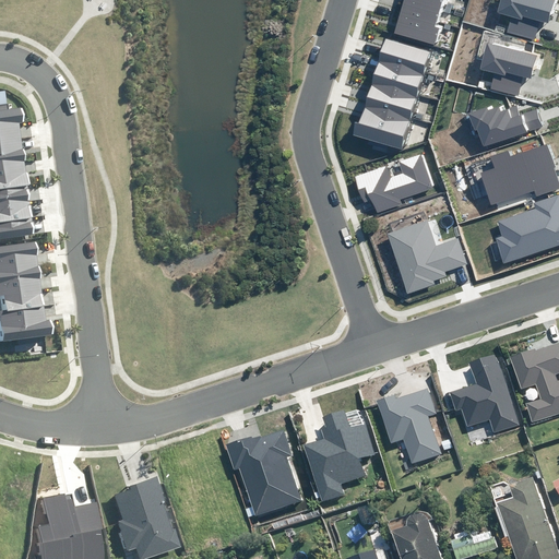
[(436,38),(447,0),(402,0),(395,27),(436,38)]
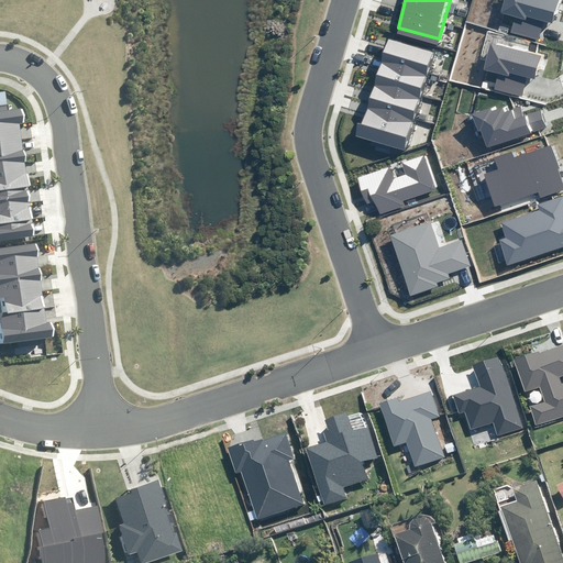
[(510,33),(539,40),(543,22),(553,24),(559,0),(504,0),(501,13),(515,17),(510,33)]
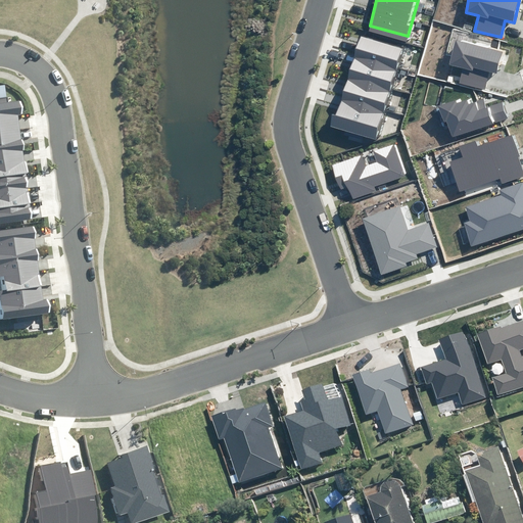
[(383,122),(409,43),(366,30),(341,108),(383,122)]
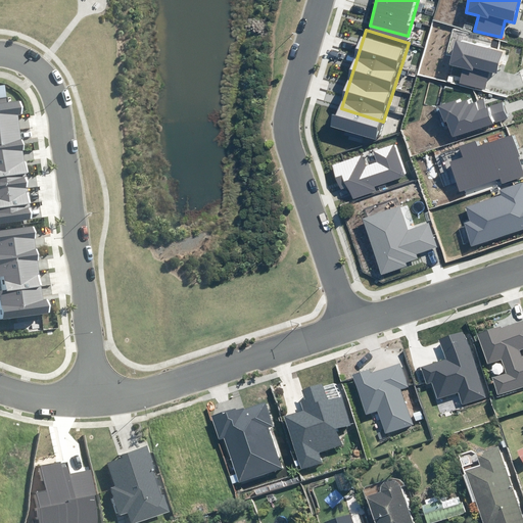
[(450,81),(485,89),(489,72),(496,74),(502,52),(456,40),(449,64),(455,66),(450,81)]
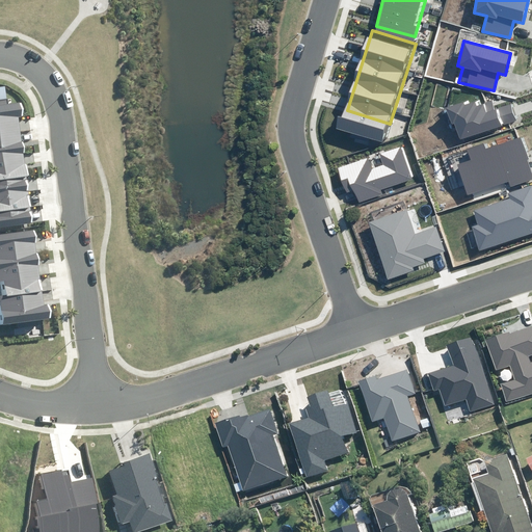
[(455,124),(460,139),(516,118),(511,104),(495,110),(491,101),(476,106),(475,103),(466,106),(463,101),(445,108),(451,125),(455,124)]
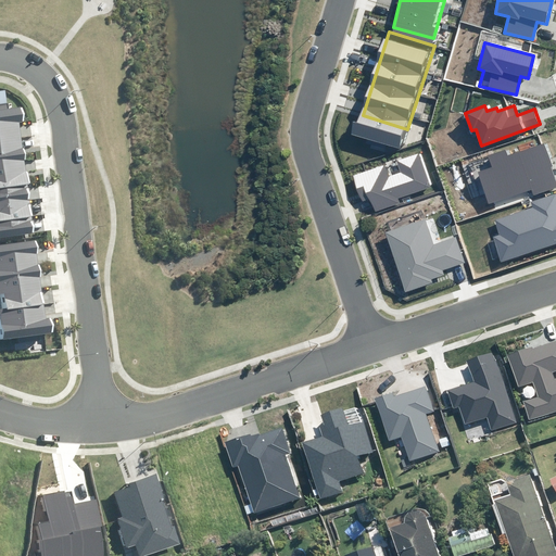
[(0,237),(34,232),(19,122),(25,121),(23,108),(0,110),(0,237)]
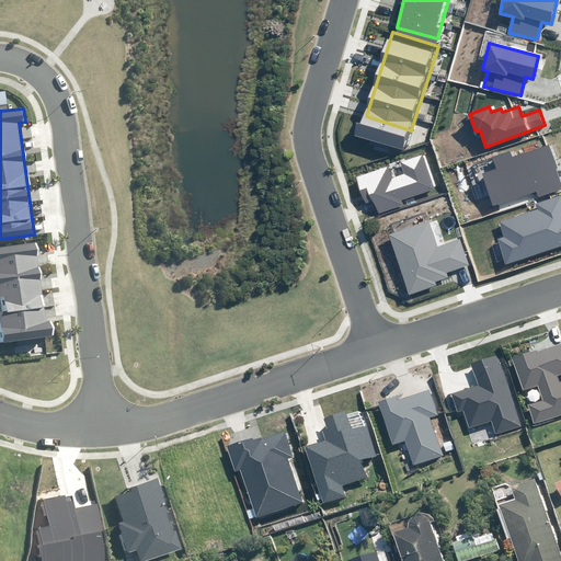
[(481,173),(492,206),(536,191),(538,197),(560,189),(560,183),(556,168),(559,167),(550,144),(513,157),(511,150),(491,157),(495,169),(481,173)]
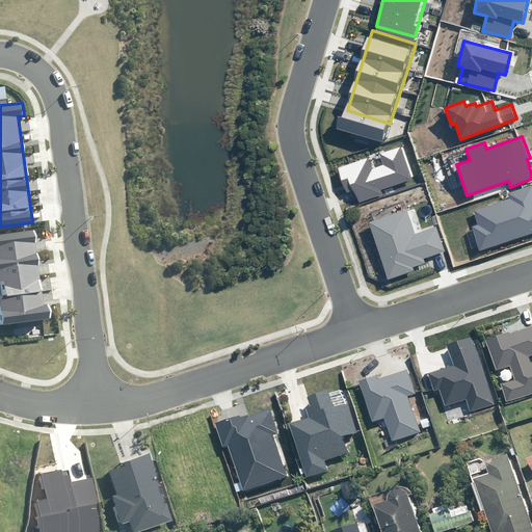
[(353,191),(358,204),(382,194),(381,190),(411,179),(400,147),(379,154),(383,165),(372,169),(368,158),(338,168),(347,193),(353,191)]
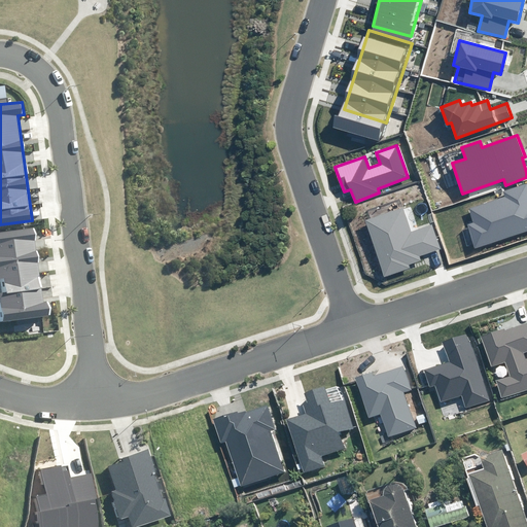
[(467,224),(475,248),(526,231),(526,183),(503,190),(505,197),(469,208),(475,222),(467,224)]
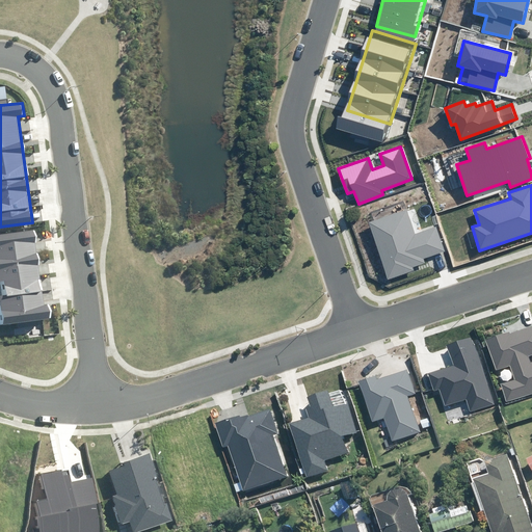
[(388,281),(415,271),(414,268),(425,264),(424,259),(445,251),(436,227),(415,234),(407,210),(369,222),(388,281)]
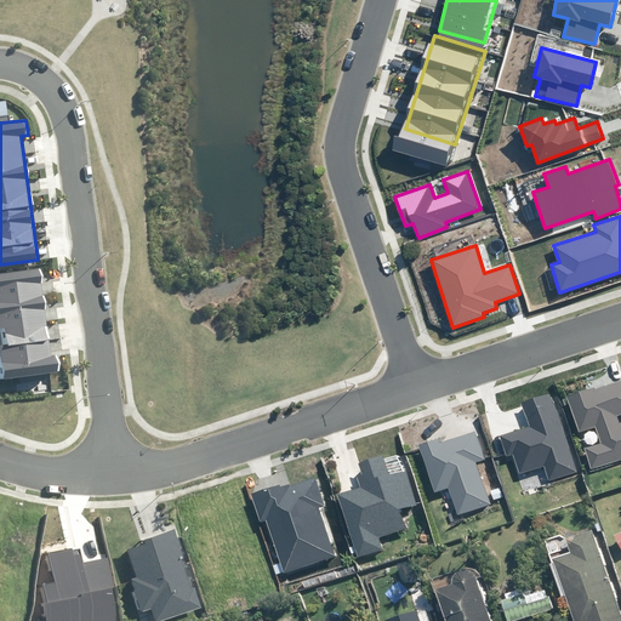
[(36,266),(0,272),(0,326),(4,328),(6,345),(0,346),(0,372),(1,380),(61,370),(58,355),(51,357),(36,266)]
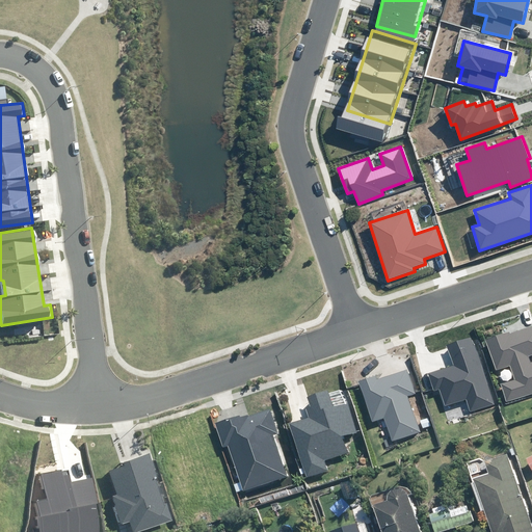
[(509,331),(485,340),(496,370),(511,366),(515,380),(502,384),(507,402),(531,393),(531,362),(531,363),(529,356),(531,355),(531,325),(509,334),(509,331)]
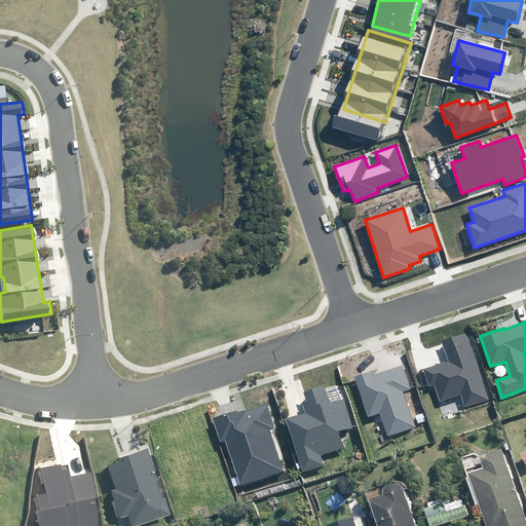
[(422,370),(428,386),(435,384),(440,402),(460,395),(465,408),(491,400),(468,333),(442,341),(449,361),(422,370)]
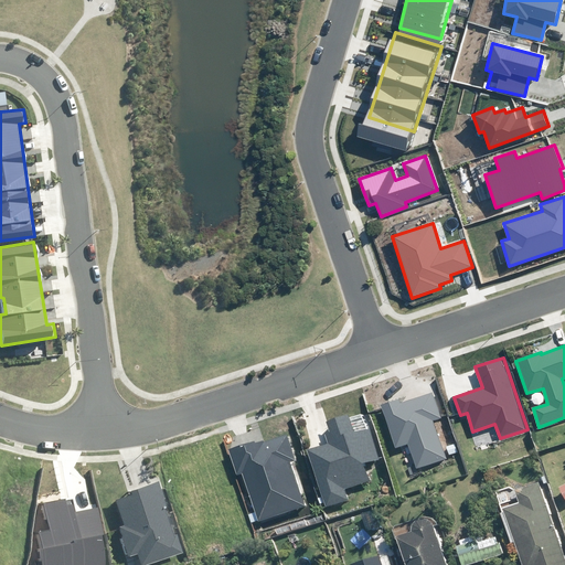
[(408,444),(417,469),(446,459),(433,420),(441,417),(433,393),(401,404),(400,398),(381,405),(396,448),(408,444)]
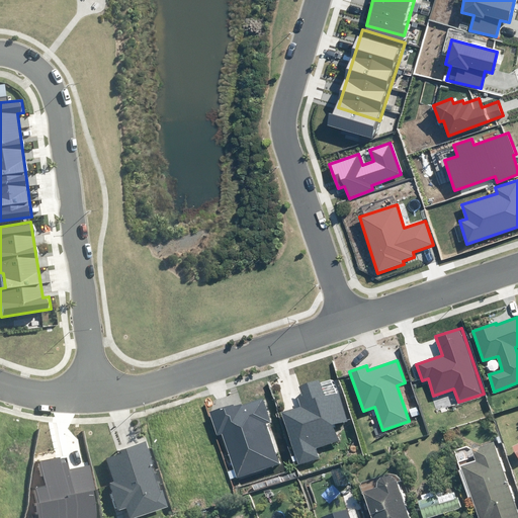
[(282,412),(298,464),(320,458),(316,447),(339,440),(334,425),(349,420),(341,393),(325,398),(320,380),(299,386),(303,396),(297,398),(300,407),(282,412)]
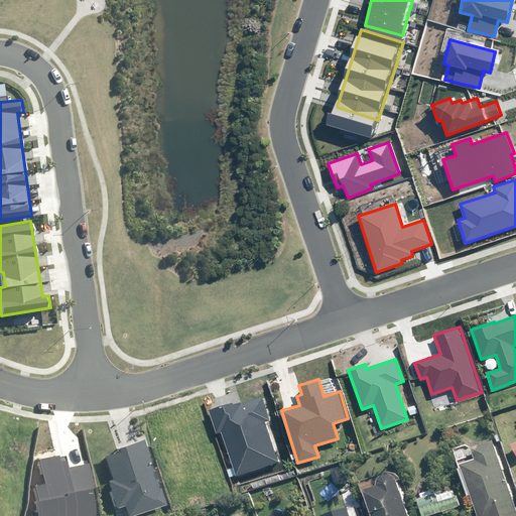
[(235,476),(278,463),(265,421),(269,420),(262,396),(241,403),(240,401),(209,411),(216,434),(222,432),(235,476)]
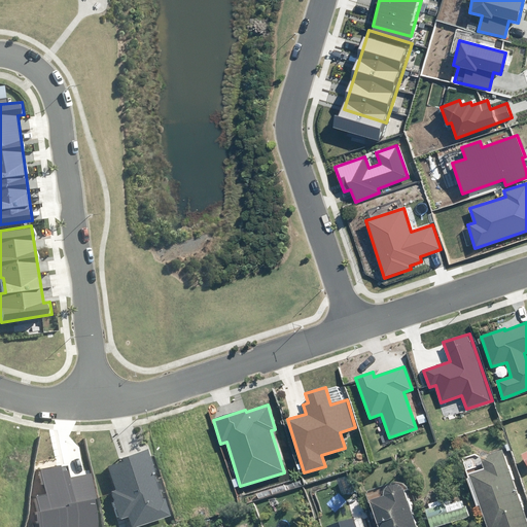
[(129,517),(132,526),(139,526),(172,517),(167,499),(162,501),(152,473),(157,472),(149,449),(121,458),(124,462),(108,467),(115,491),(112,492),(120,519),(129,517)]
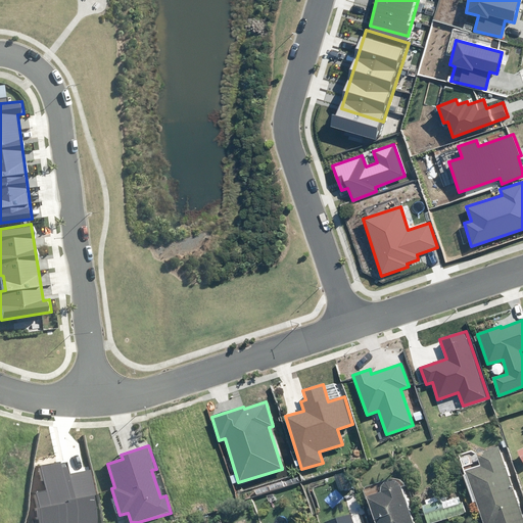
[(465,475),(462,476),(472,504),(474,503),(481,522),(522,522),(522,520),(497,447),(475,455),(479,466),(464,471),(465,475)]
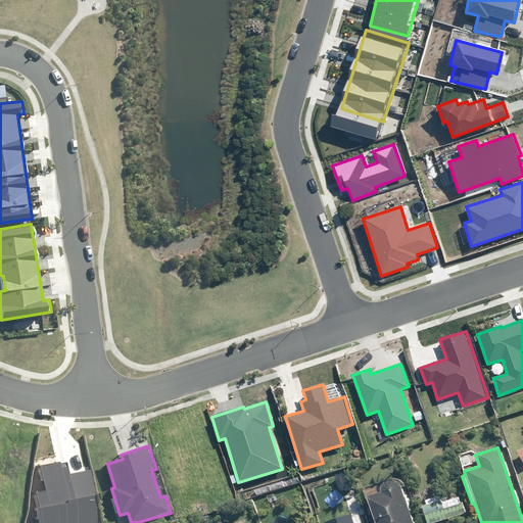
[(37,492),(42,522),(99,522),(90,470),(68,473),(67,467),(61,468),(61,462),(43,465),(47,490),(37,492)]
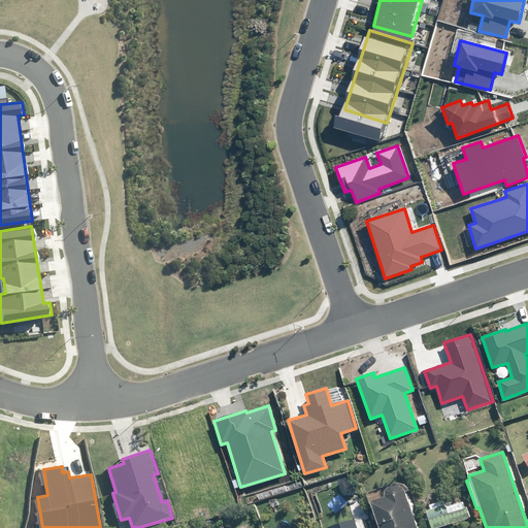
[(368,503),(375,527),(415,527),(409,512),(410,510),(408,502),(406,503),(402,491),(399,488),(392,486),(387,488),(384,492),(382,496),(383,498),(368,503)]
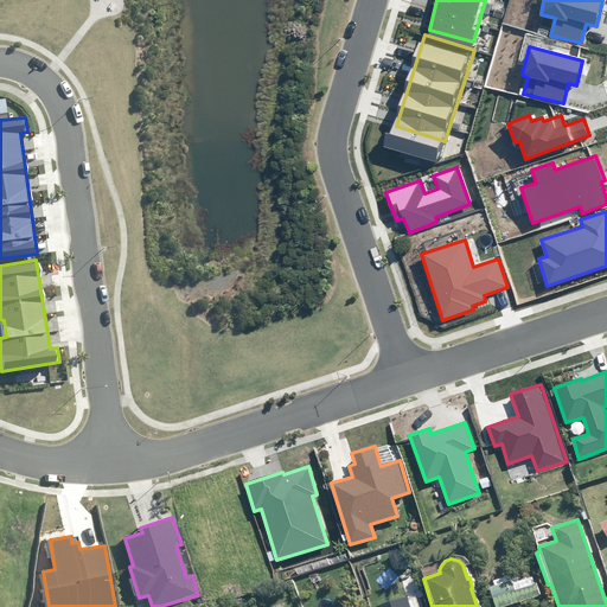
[(493,586),(489,588),(493,606),(504,606),(540,596),(536,583),(531,585),(530,579),(517,583),(519,589),(515,590),(511,581),(506,582),(505,577),(492,581),(493,586)]
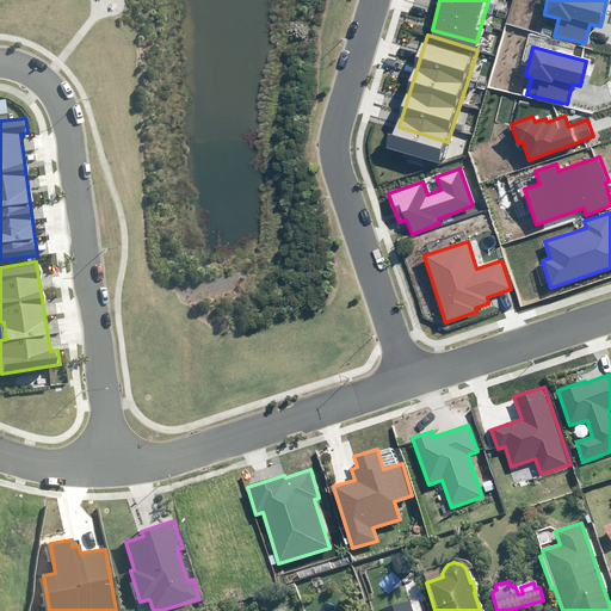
[(426,610),(424,610),(413,610),(409,599),(380,610),(426,610)]
